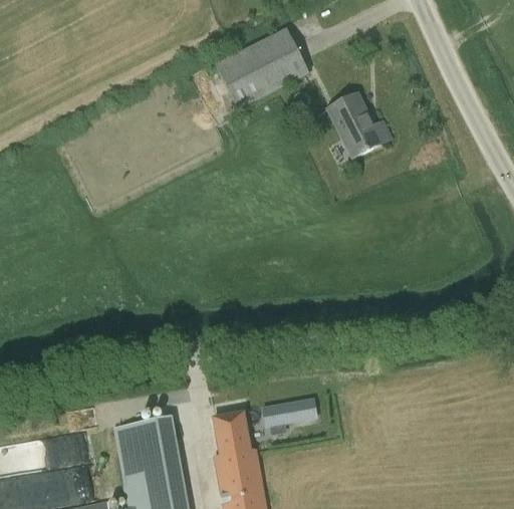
[(286,26),(214,62),(238,108),(309,72),(286,26)]
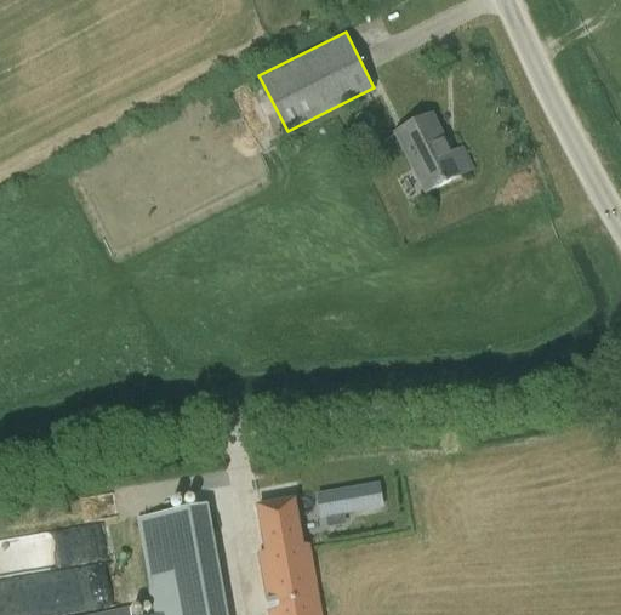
[(473,165),(462,143),(453,148),(433,109),(394,129),(425,189),(473,165)]
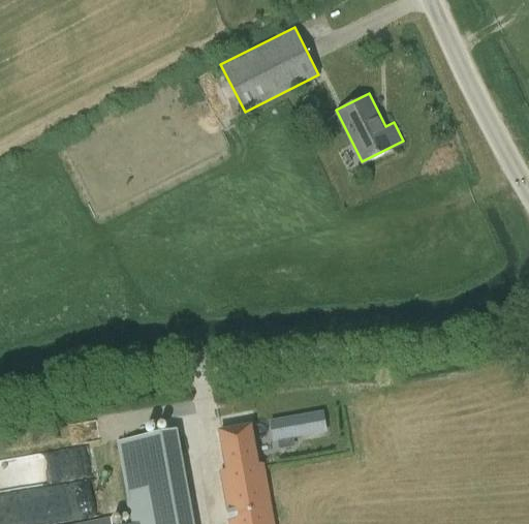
[(281,435),(283,443),(292,442),(290,433),(324,428),(321,410),(271,419),(274,436),(281,435)]
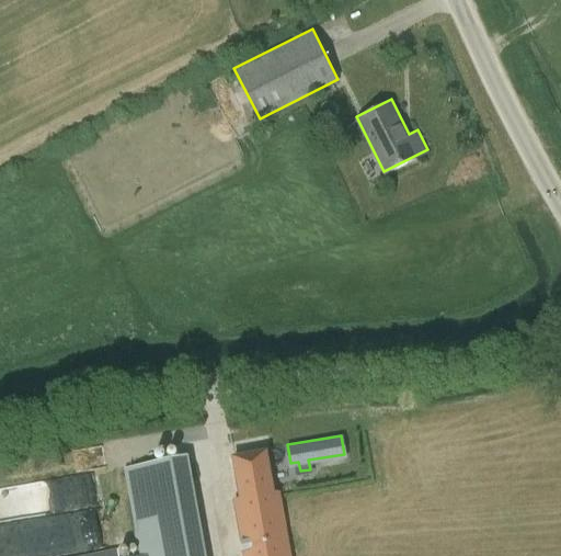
[(235,497),(243,555),(290,555),(279,488),(274,489),(266,449),(233,454),(240,496),(235,497)]
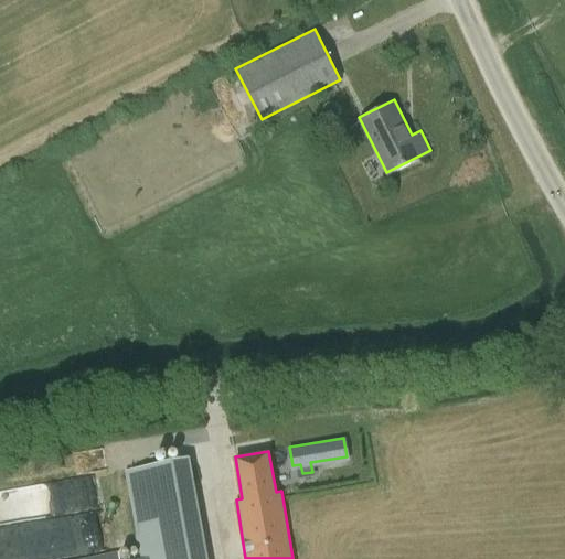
[(202,558),(201,549),(141,558),(141,556),(120,558),(119,558),(118,549),(63,558),(202,558)]
